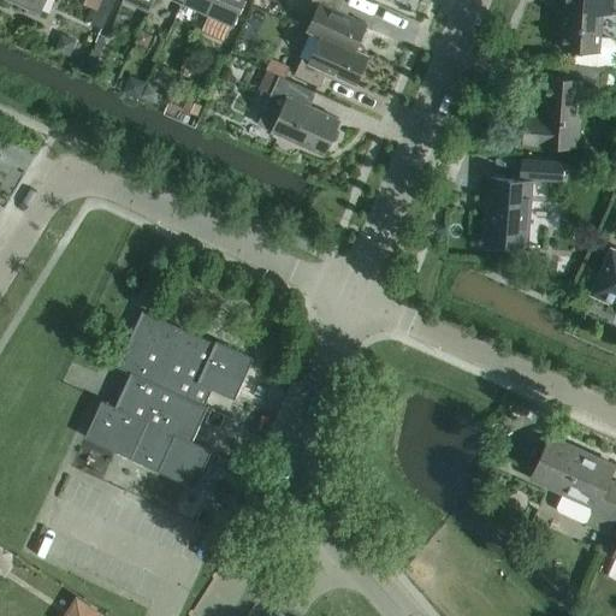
[(13,0),(37,10),(42,0),(13,0)]
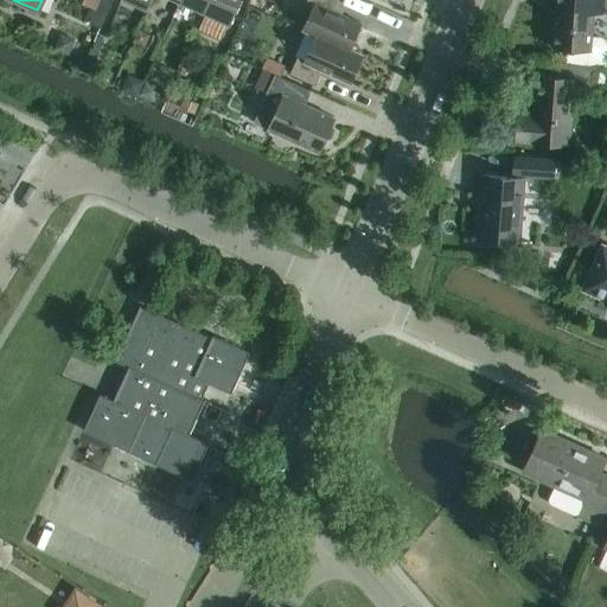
[(106,13),(112,0),(97,0),(94,8),(106,13)]
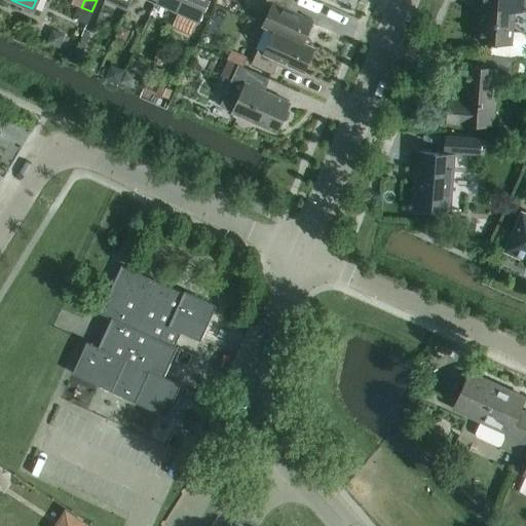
[(177,10),(181,0),(155,0),(155,1),(177,10)]
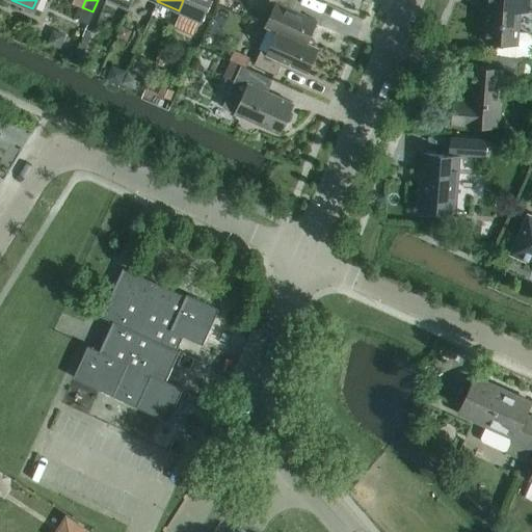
[(201,20),(209,0),(183,0),(179,10),(201,20)]
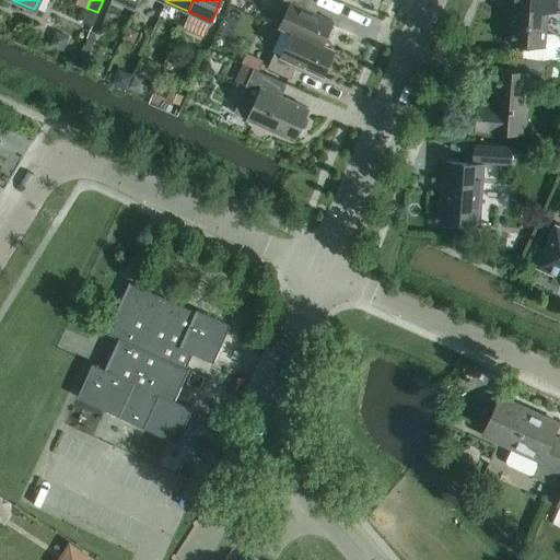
[(322,45),(333,21),(306,9),(310,0),(283,0),(292,3),(281,27),(291,32),(322,45)]
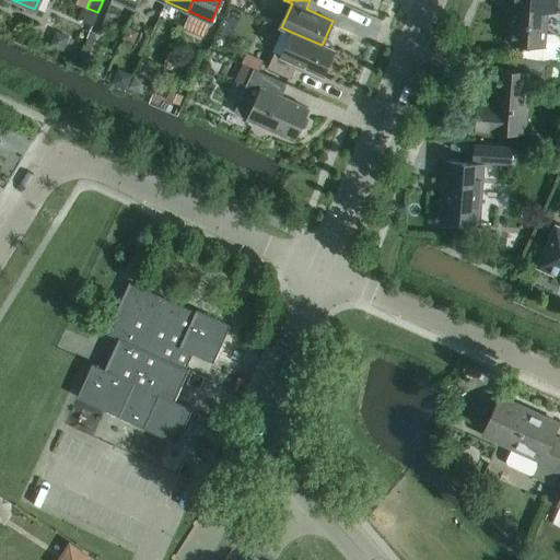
[(556,12),(556,0),(512,0),(509,44),(522,45),(521,58),(546,60),(558,60),(559,39),(552,34),(547,33),(548,12),(556,12)]
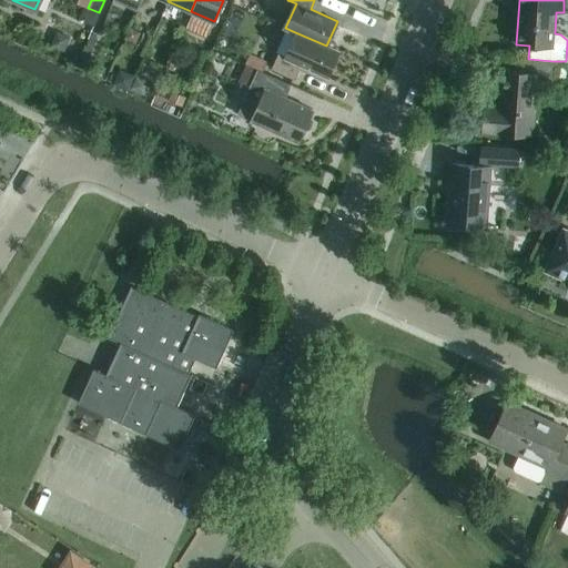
[(93,27),(99,12),(88,8),(82,21),(93,27)]
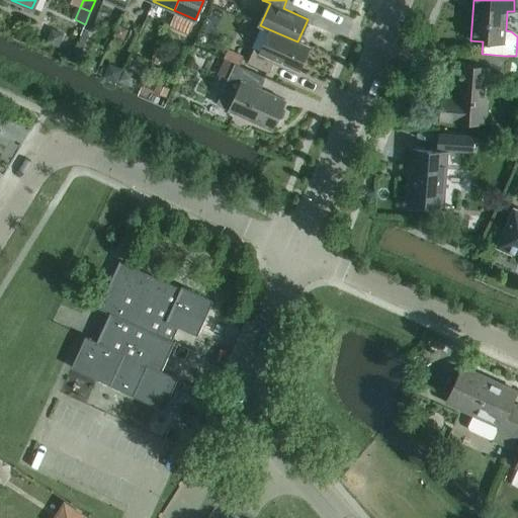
[(269,29),(260,51),(254,48),(247,62),(269,71),(274,60),(297,70),(309,47),(297,41),(269,29)]
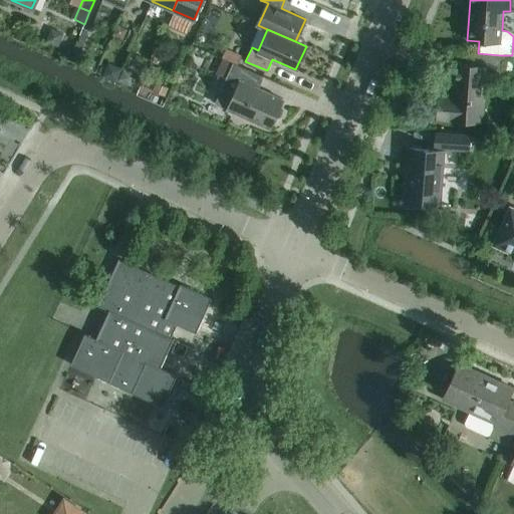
[(238,63),(241,55),(225,48),(221,56),(238,63)]
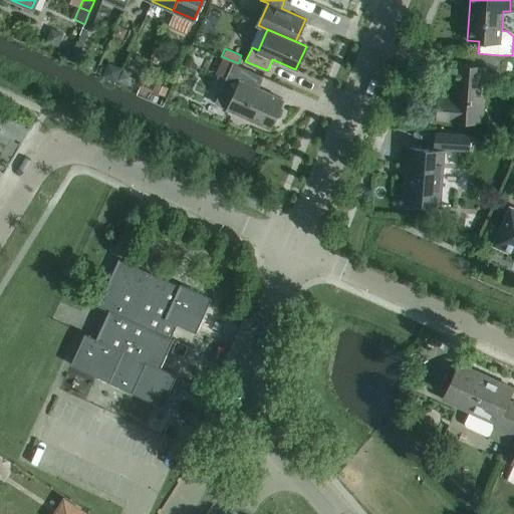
[(478,53),(466,52),(465,64),(454,63),(452,97),(438,96),(437,118),(457,119),(482,121),(484,78),(491,78),(492,67),(501,68),(501,55),(478,53)]
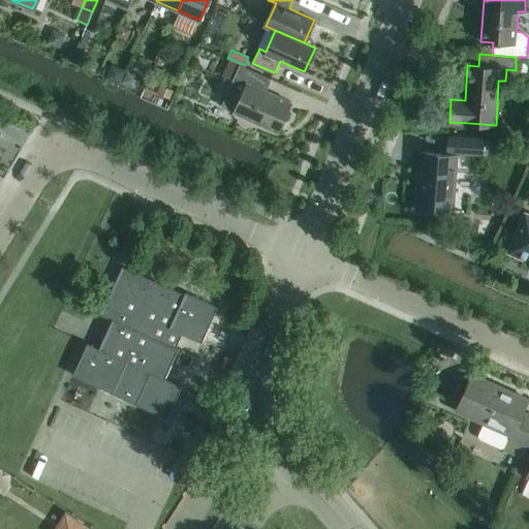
[(277,131),(290,101),(265,90),(271,78),(240,64),(228,88),(242,94),(234,112),(277,131)]
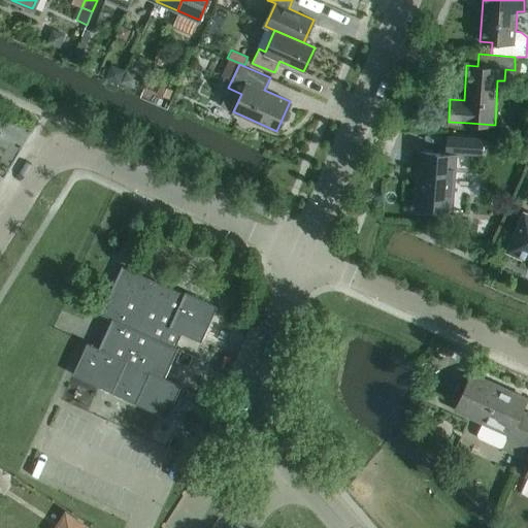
[(481,153),(482,138),(449,136),(448,154),(420,152),(416,208),(437,209),(451,210),(455,151),(481,153)]
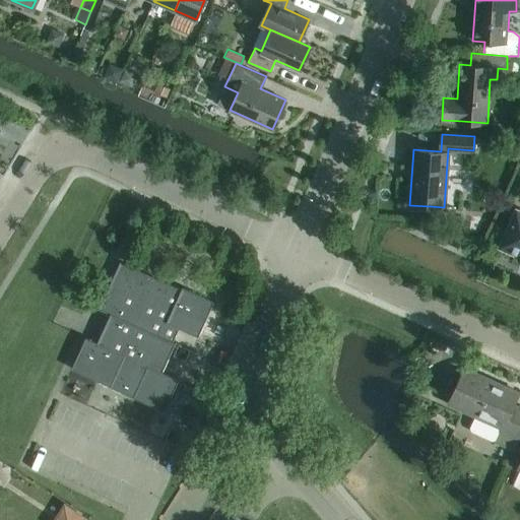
[(519,210),(516,209),(499,246),(519,255),(518,258),(519,259),(519,210)]
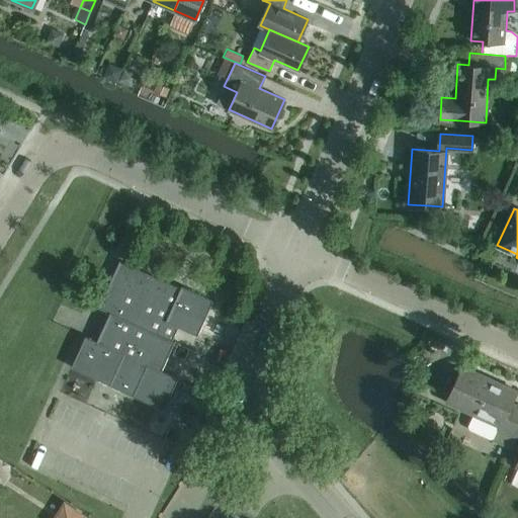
[(119,260),(109,282),(111,283),(108,292),(105,290),(98,308),(109,313),(96,341),(85,336),(71,366),(163,409),(177,377),(160,369),(173,340),(171,339),(177,326),(196,335),(212,299),(181,285),(180,287),(119,260)]
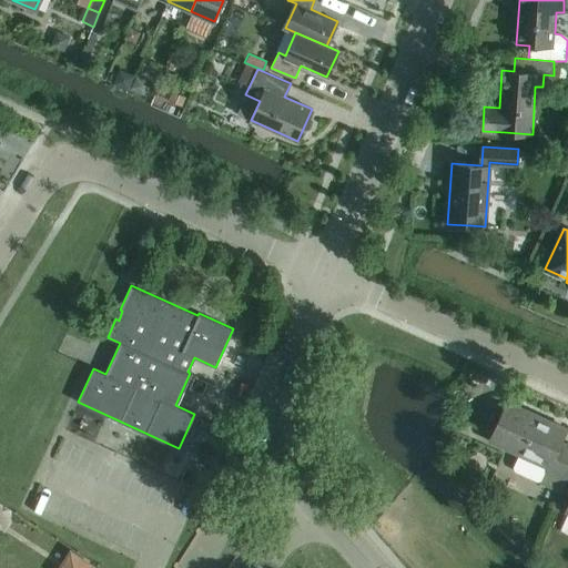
[(559,492),(565,478),(567,470),(567,445),(559,442),(566,428),(507,402),(498,422),(489,439),(519,453),(513,468),(514,472),(537,483),(541,482),(540,484),(559,492)]
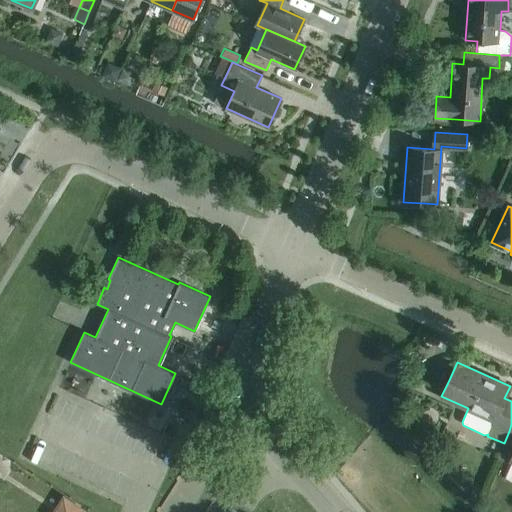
[(189,427),(195,418),(183,410),(177,419),(189,427)]
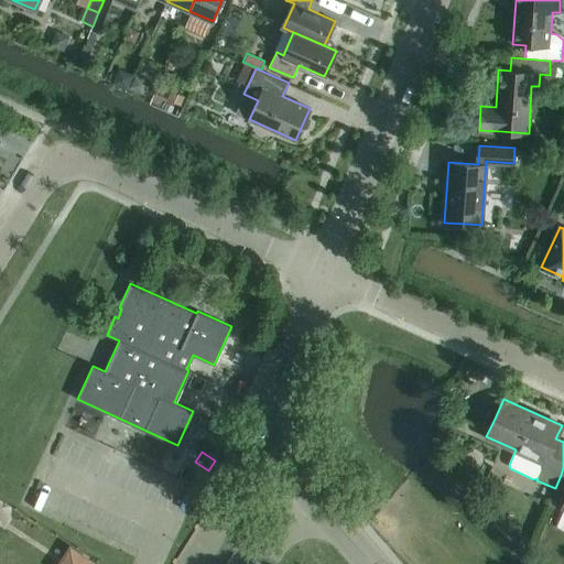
[(179,476),(194,484),(201,468),(185,462),(179,476)]
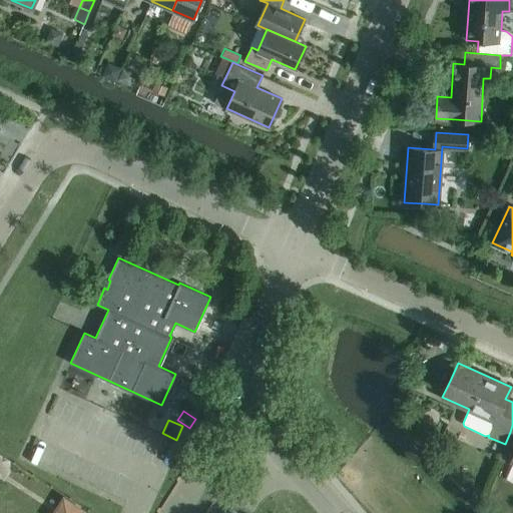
[(216,488),(224,471),(199,459),(191,475),(216,488)]
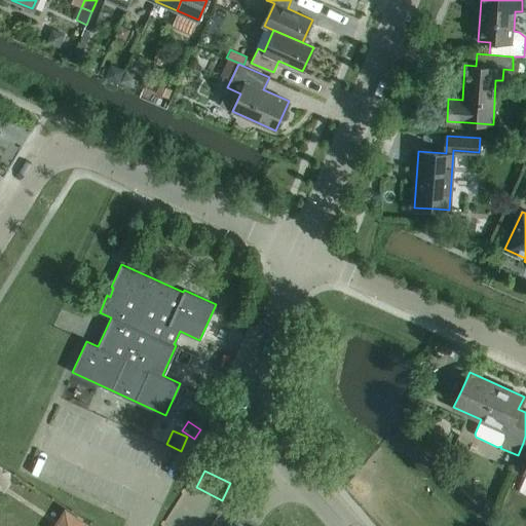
[(110,485),(126,492),(132,481),(116,473),(110,485)]
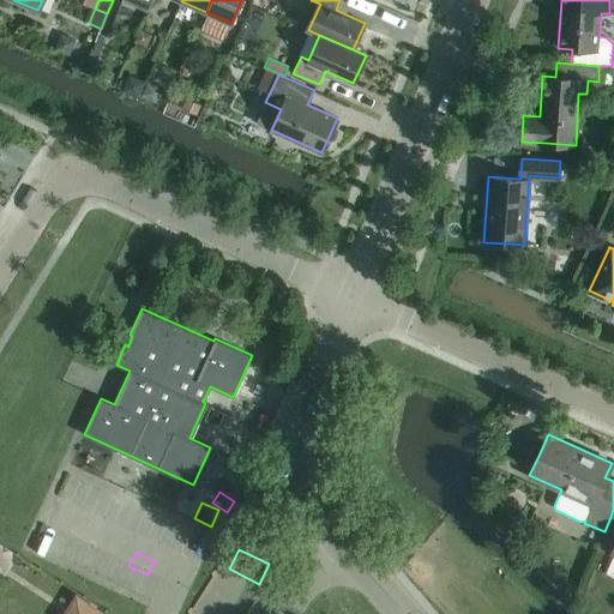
[(76,593),(61,613),(98,613),(102,611),(76,593)]
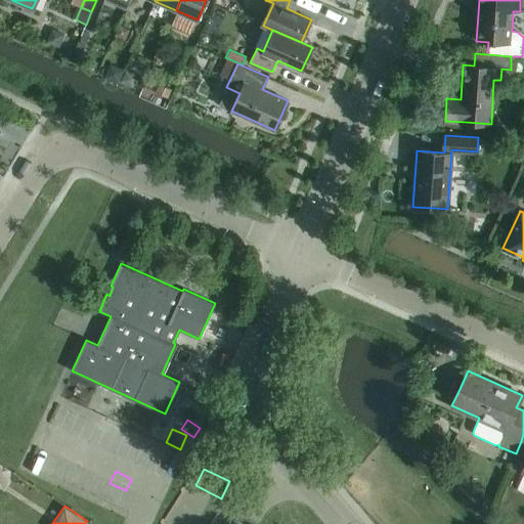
All buildings are outlined.
